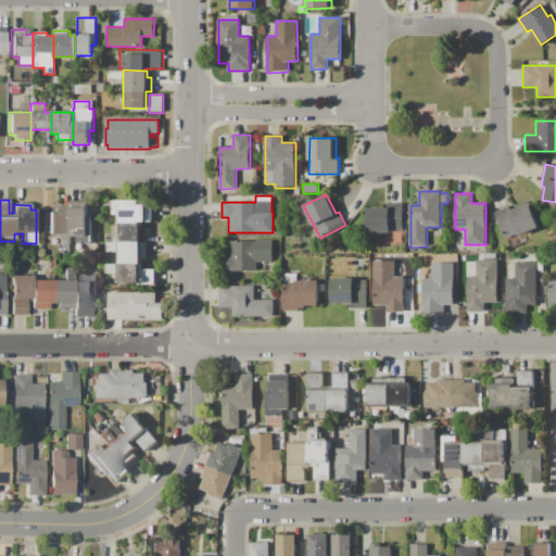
[(87,201),(87,216),(91,216),(90,244),(77,244),(77,236),(70,236),(70,251),(48,251),(49,205),(70,206),(71,201),(87,201)]
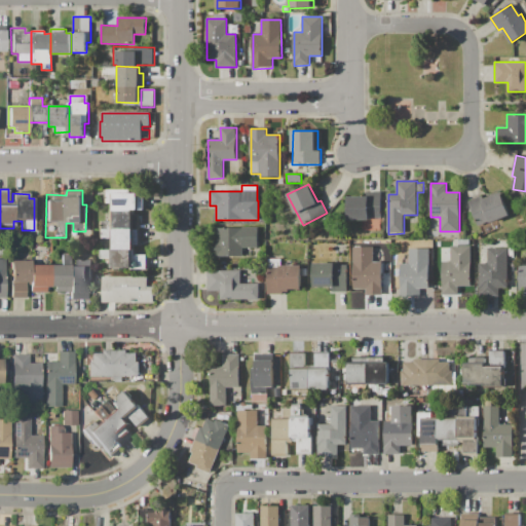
[(348,196),(368,196),(368,192),(381,192),(382,220),(380,220),(381,231),(363,231),(363,221),(348,221),(348,196)]
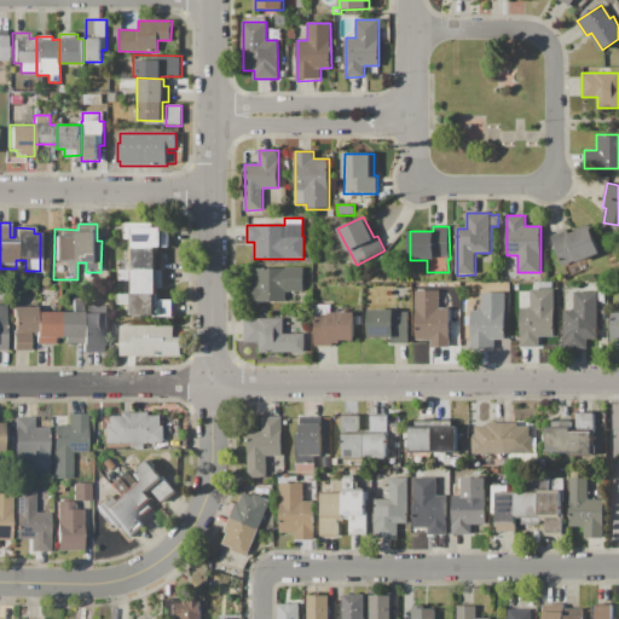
[(551,236),(567,230),(568,236),(590,227),(600,253),(562,266),(551,236)]
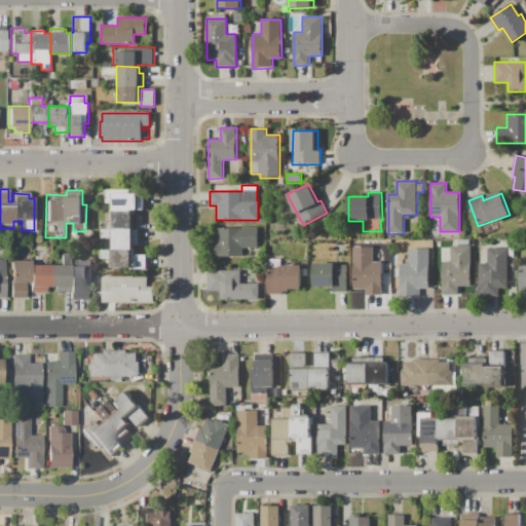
[(114,194),(138,194),(138,201),(144,201),(144,211),(133,211),(114,211),(114,194)]
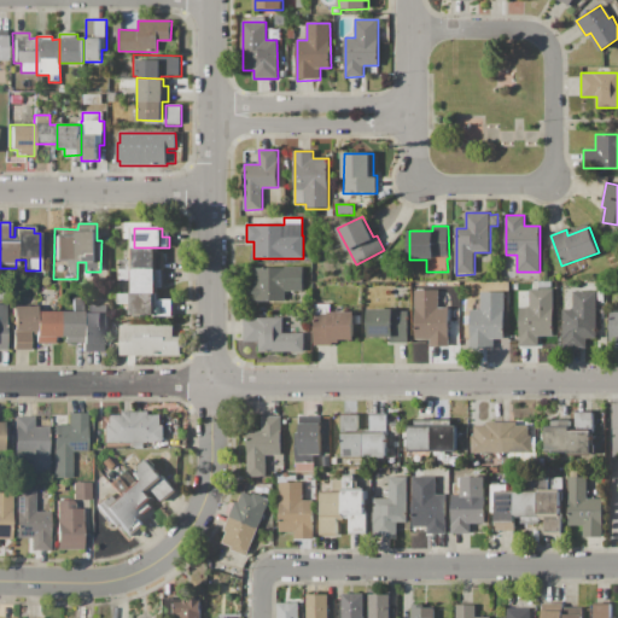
[(596,237),(601,233),(606,243),(600,245),(596,237)]
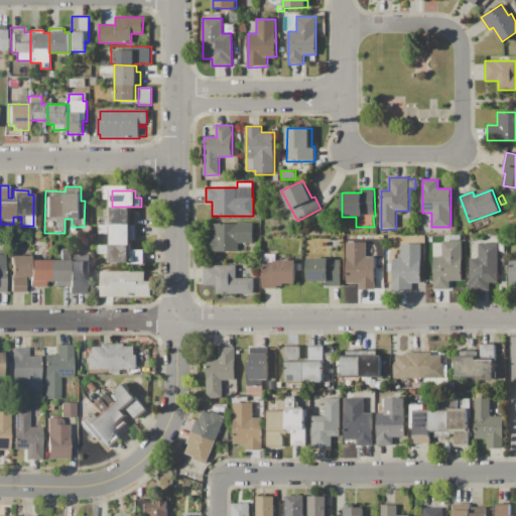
[(112,207),(130,207),(130,225),(112,225),(112,207)]
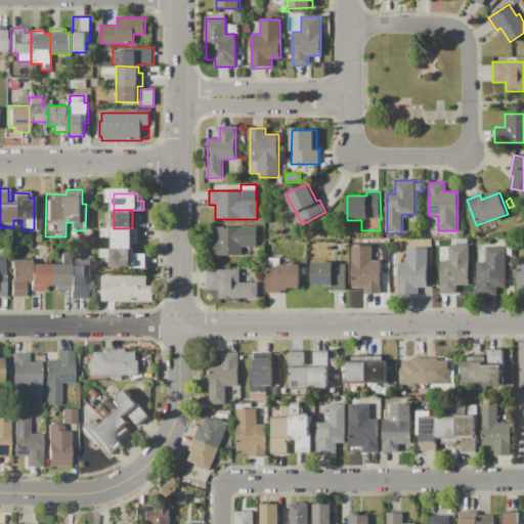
[(100,220),(111,220),(111,229),(101,229),(99,229),(100,220)]
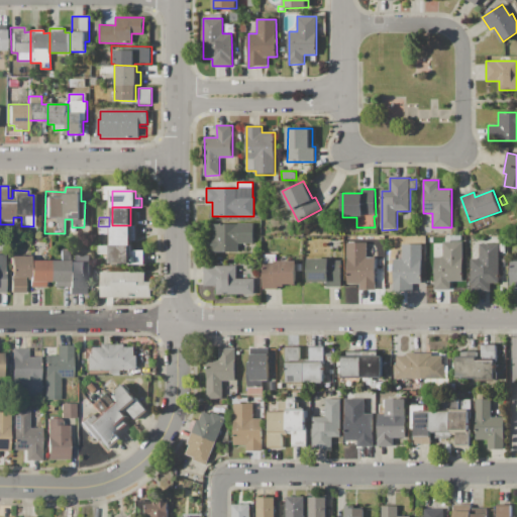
[(212,223),(252,224),(252,243),(239,243),(239,251),(206,251),(206,236),(212,236),(212,223)]
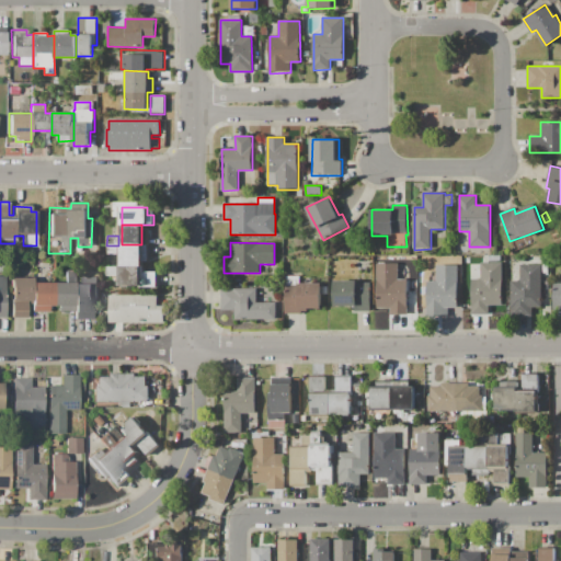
[(122,244),(141,244),(148,244),(148,261),(141,261),(141,266),(122,266),(122,244)]
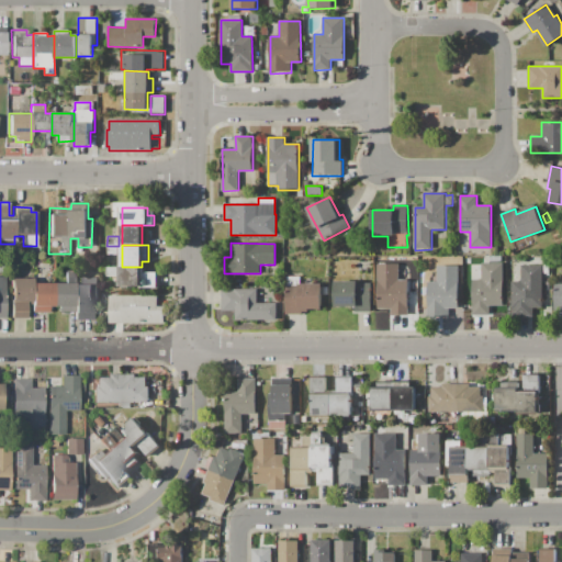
[(109,246),(119,246),(120,246),(120,254),(109,255),(109,246)]
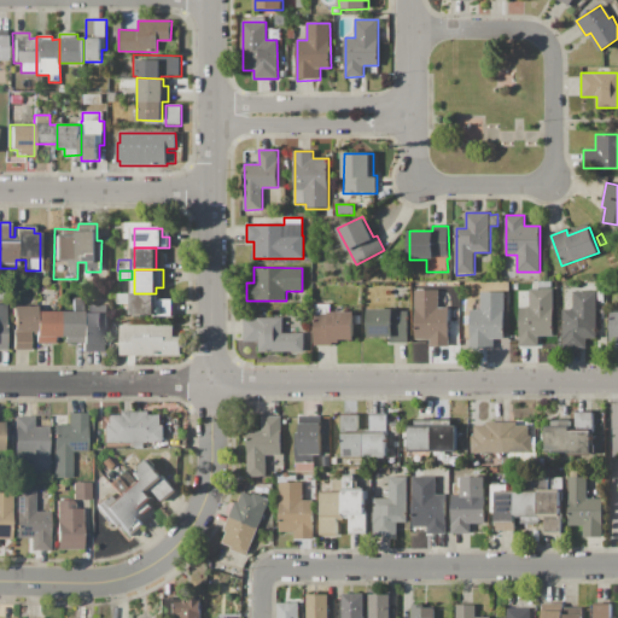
[(553,289),(553,337),(538,337),(538,347),(520,347),(519,308),(530,308),(530,289),(553,289)]
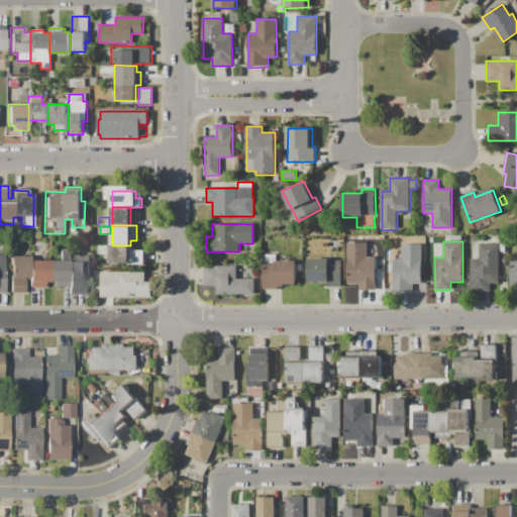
[(348,242),(368,242),(368,256),(376,256),(376,290),(360,290),(360,284),(347,284),(348,242)]
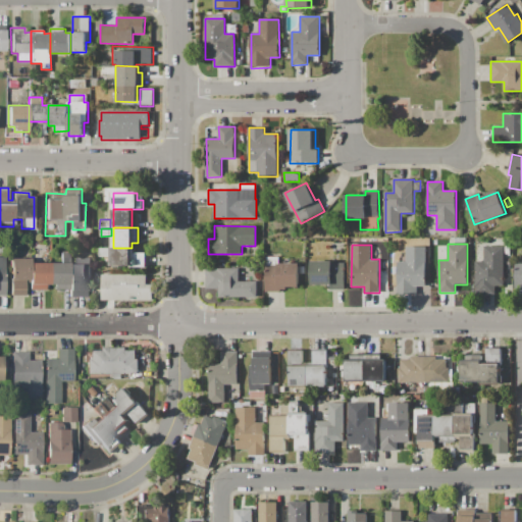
[(426,246),(426,286),(417,286),(417,295),(399,295),(398,262),(407,262),(406,246),(426,246)]
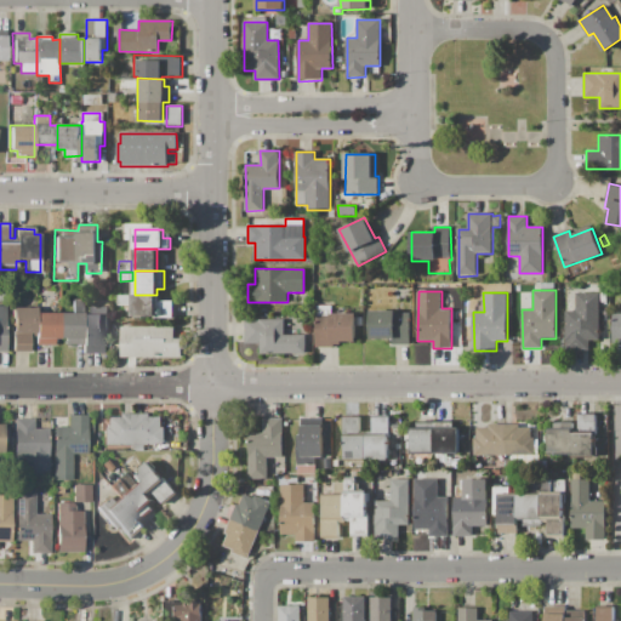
[(599,292),(599,341),(590,341),(590,349),(567,349),(567,309),(576,309),(576,294),(599,292)]
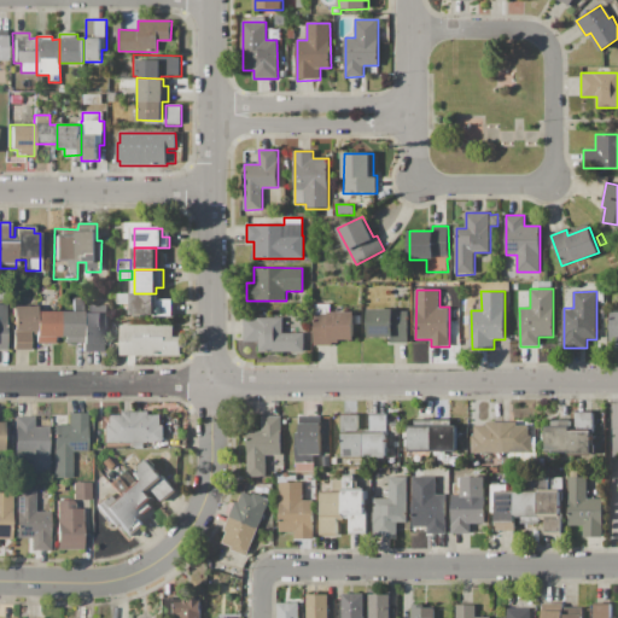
[(129,315),(129,304),(116,304),(116,295),(134,293),(156,293),(158,293),(158,301),(173,299),(173,315),(129,315)]
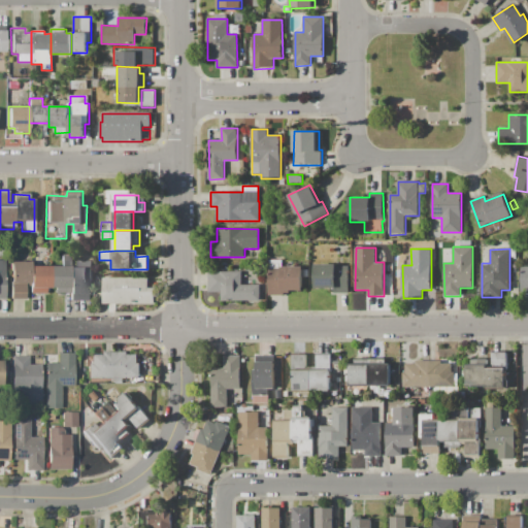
[(51,265),(62,265),(62,255),(70,255),(70,268),(71,293),(55,294),(55,288),(52,289),(51,265)]
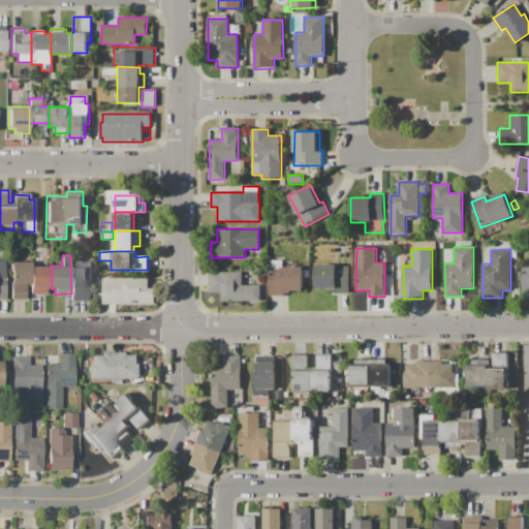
[(270,259),(283,260),(283,268),(303,268),(303,291),(289,291),(289,292),(285,292),(285,296),(270,296),(270,259)]
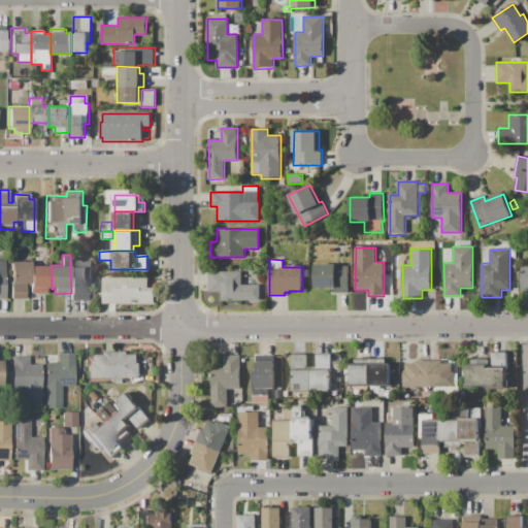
[(6,262),(30,261),(30,266),(31,293),(26,293),(26,299),(7,299),(6,262)]
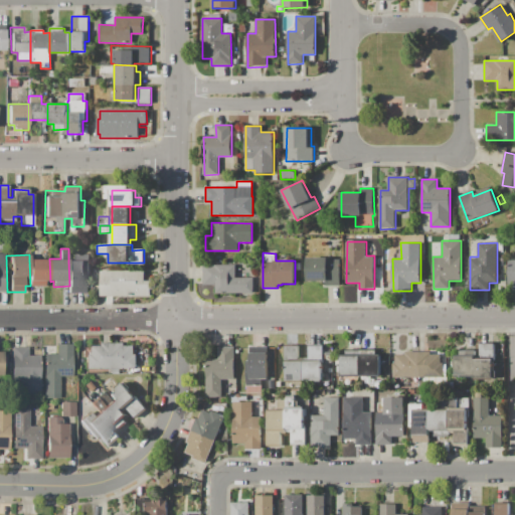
[(307,259),(328,258),(328,260),(340,260),(340,286),(325,286),(325,281),(307,281),(307,259)]
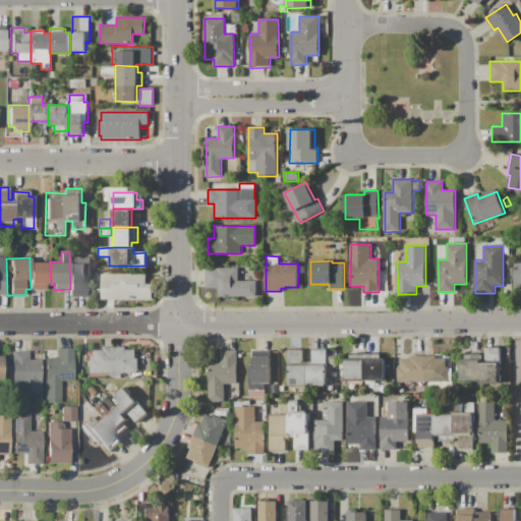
[(30,263),(50,262),(51,285),(46,285),(46,289),(31,289),(30,263)]
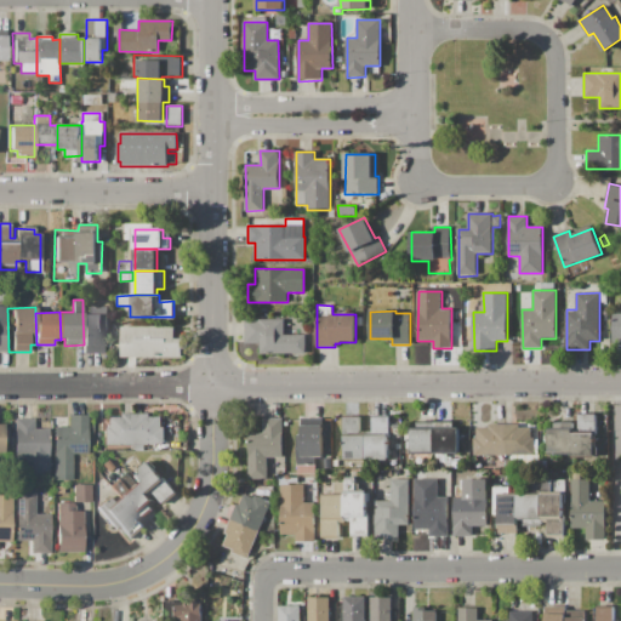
[(83,315),(102,314),(103,353),(84,353),(84,345),(83,315)]
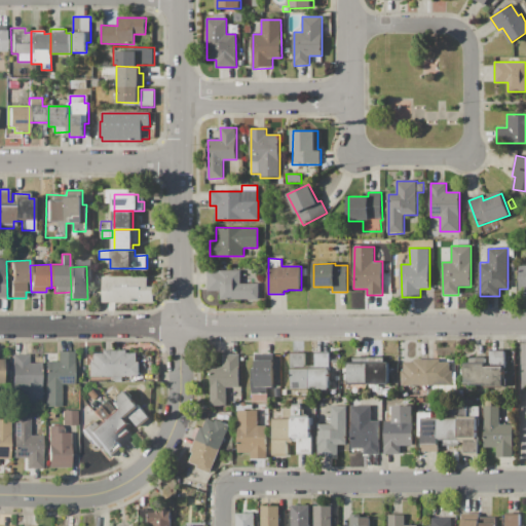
[(208,270),(240,270),(240,284),(259,284),(259,299),(222,299),(221,291),(208,291),(208,270)]
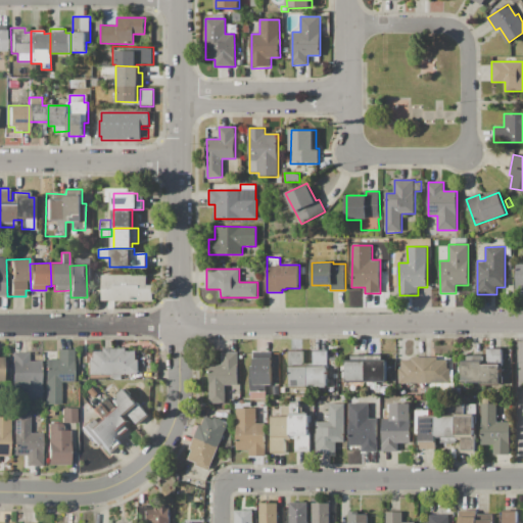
[(101,275),(145,275),(146,285),(152,285),(152,300),(102,300),(101,275)]
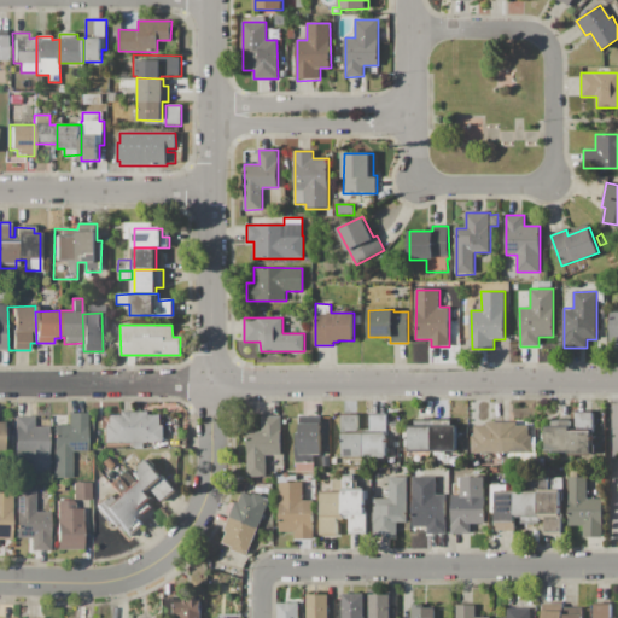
[(40,406),(50,407),(50,418),(40,418),(40,406)]
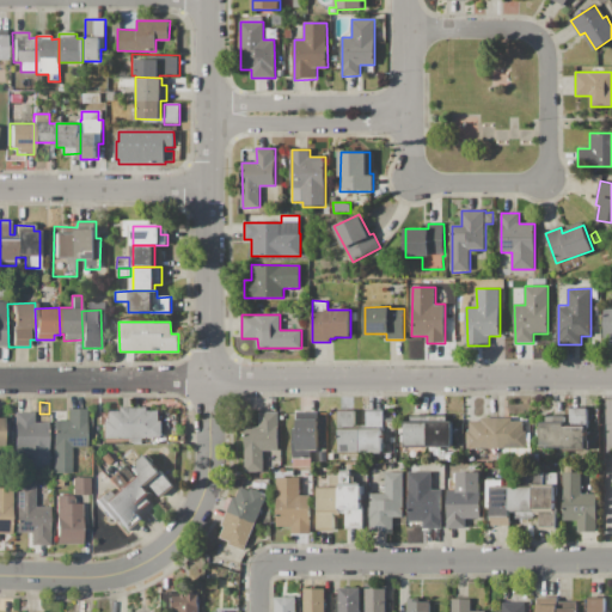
[(103,438),(102,422),(105,422),(105,411),(117,411),(117,408),(148,408),(148,410),(160,410),(160,421),(163,421),(164,436),(158,438),(158,445),(130,445),(130,438),(103,438)]
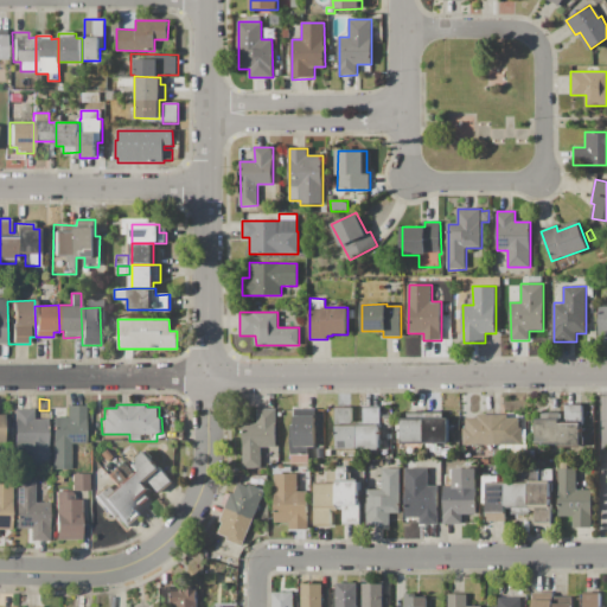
[(537,445),(537,420),(542,420),(542,413),(561,413),(561,423),(567,423),(567,404),(582,404),(582,423),(581,423),(581,445),(537,445)]
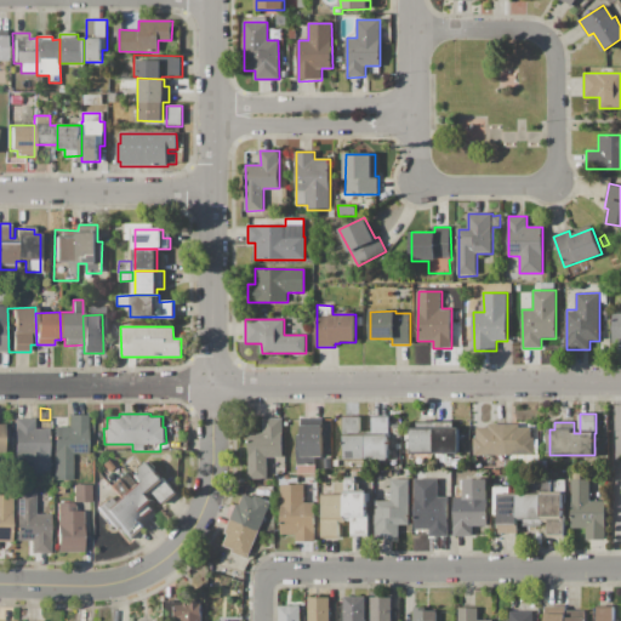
[(53,427),(67,427),(67,415),(86,415),(86,455),(72,454),(72,480),(53,480),(53,427)]
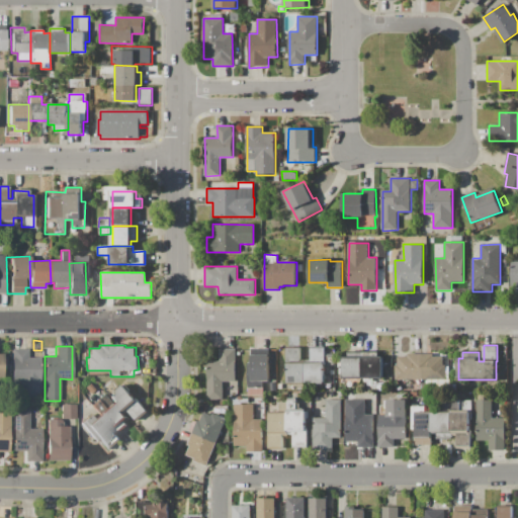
[(236,348),(236,381),(223,381),(223,400),(207,400),(207,362),(220,362),(220,348),(236,348)]
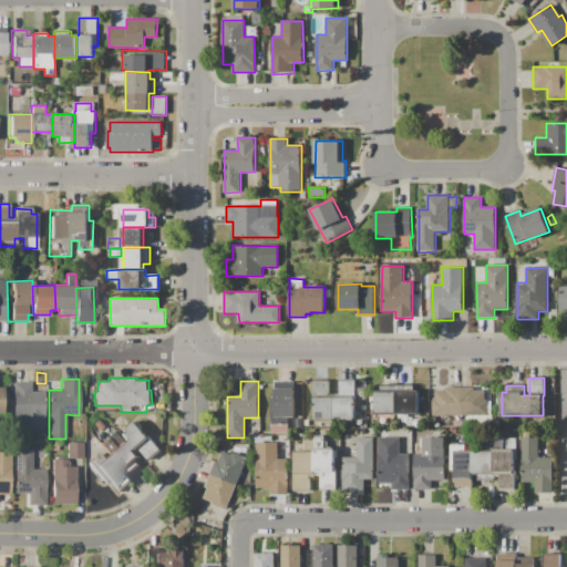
[(356,381),(356,420),(315,420),(313,381),(329,381),(329,395),(340,395),(340,381),(356,381)]
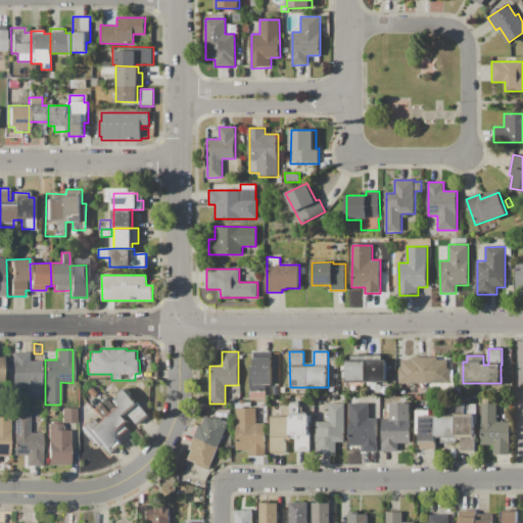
[(272,352),(273,385),(266,385),(266,391),(250,392),(250,367),(254,367),(254,352),(272,352)]
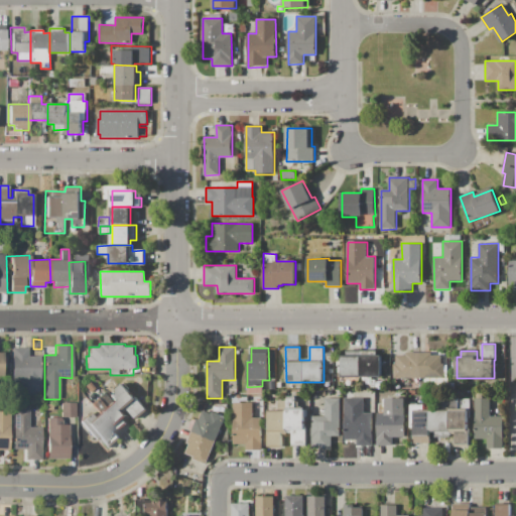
[(12,349),(28,349),(28,356),(40,356),(40,394),(12,394),(12,349)]
